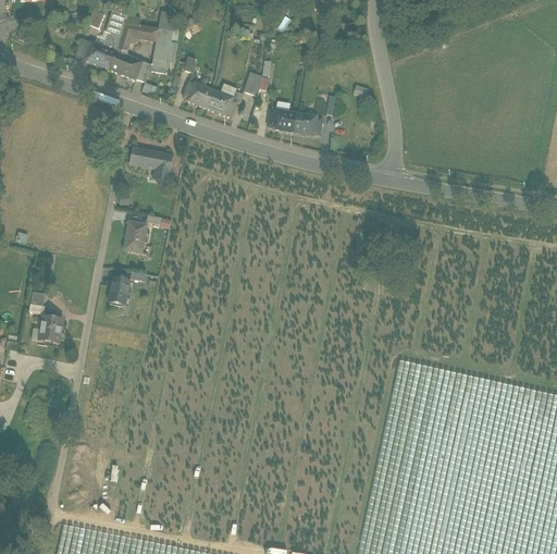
[(116,5),(114,11),(127,15),(130,9),(116,5)]
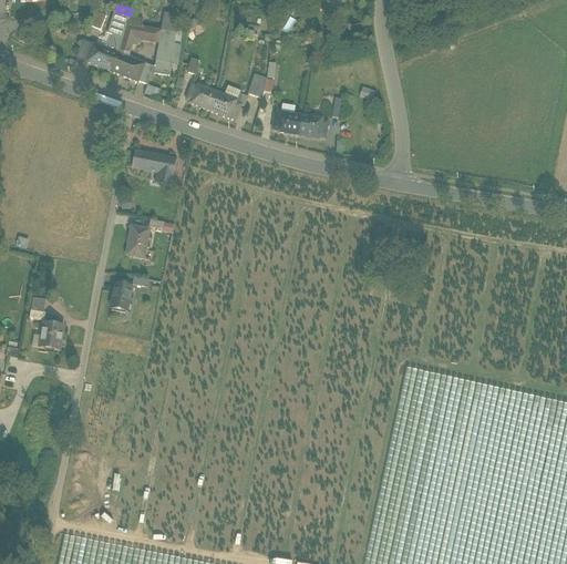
[(89,24),(101,29),(106,14),(95,9),(89,24)]
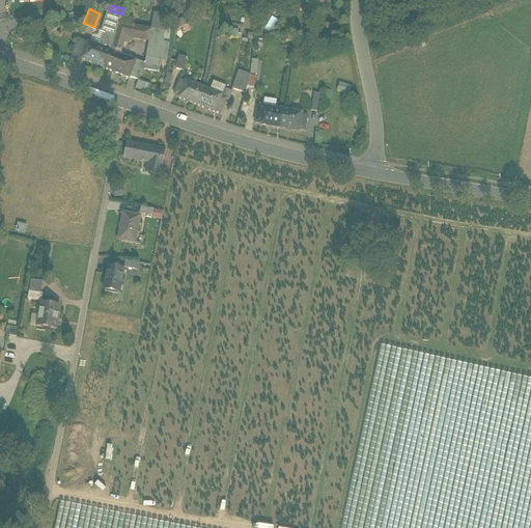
[(119,21),(121,15),(109,10),(108,9),(101,30),(107,32),(115,35),(119,21)]
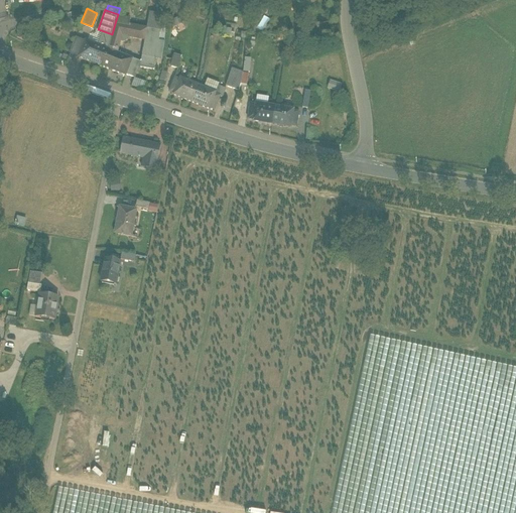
[(151,13),(148,26),(148,27),(151,28),(159,30),(162,15),(151,13)]
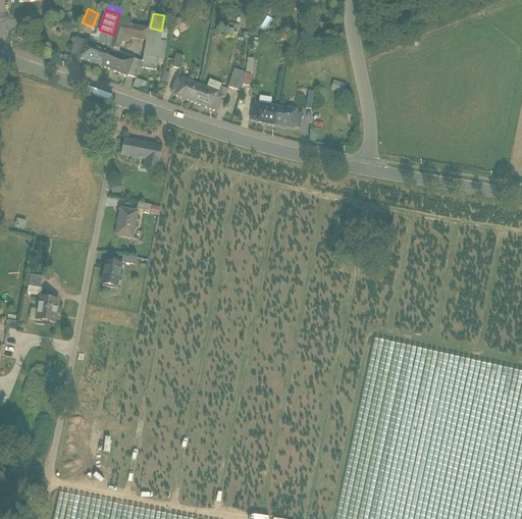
[(113,35),(110,48),(118,51),(119,48),(121,39),(124,40),(128,38),(129,36),(142,38),(144,26),(117,20),(113,35)]
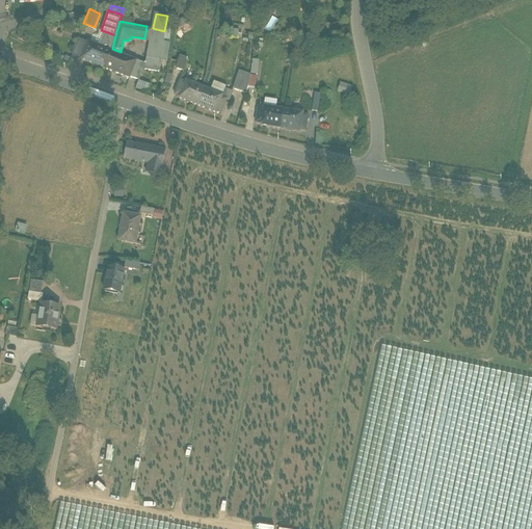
[(144,38),(153,40),(154,34),(155,34),(156,29),(153,28),(153,27),(147,26),(144,38)]
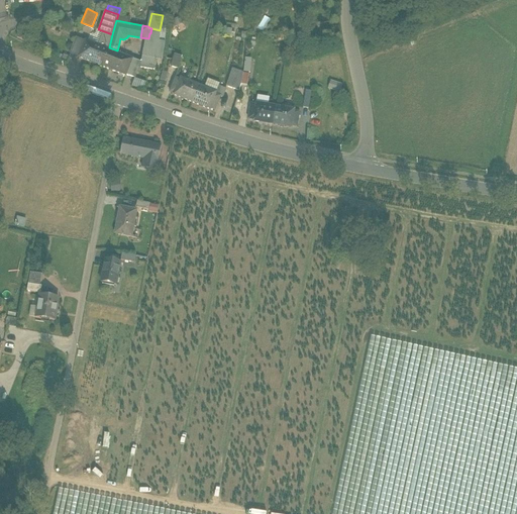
[(14,37),(22,40),(25,31),(18,28),(14,37)]
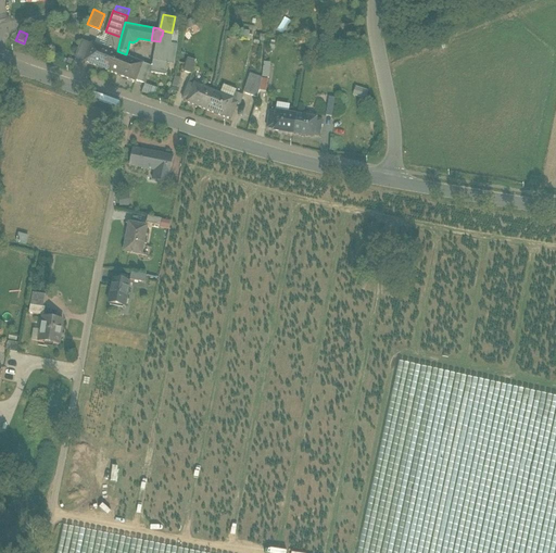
[(172,33),(163,30),(162,36),(161,36),(160,41),(160,42),(158,49),(174,52),(175,52),(177,40),(178,34),(172,33)]
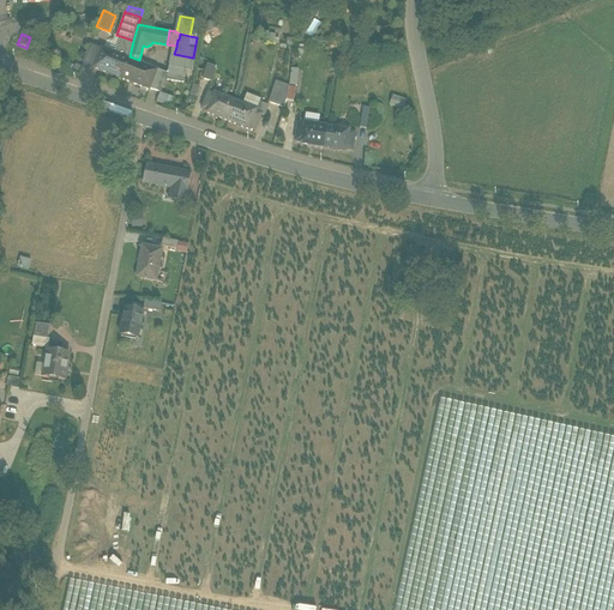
[(130,56),(133,41),(124,37),(118,52),(130,56)]
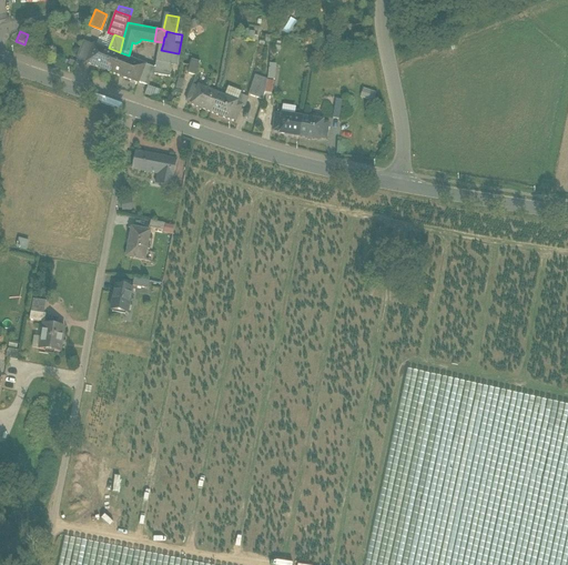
[(112,71),(120,52),(109,48),(93,41),(85,60),(112,71)]
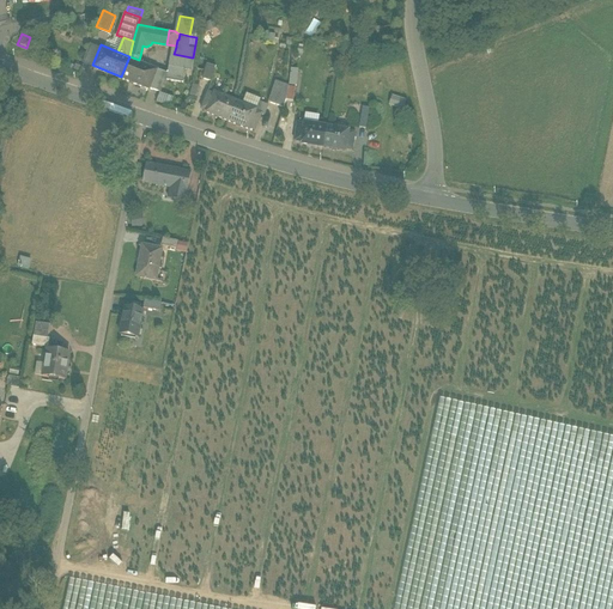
[(171,53),(169,64),(183,66),(186,67),(189,67),(192,58),(174,54),(171,53)]
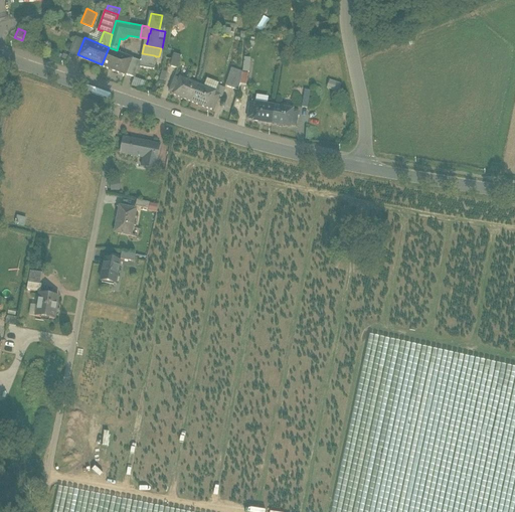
[(133,56),(117,50),(109,47),(102,64),(126,73),(126,72),(133,56)]
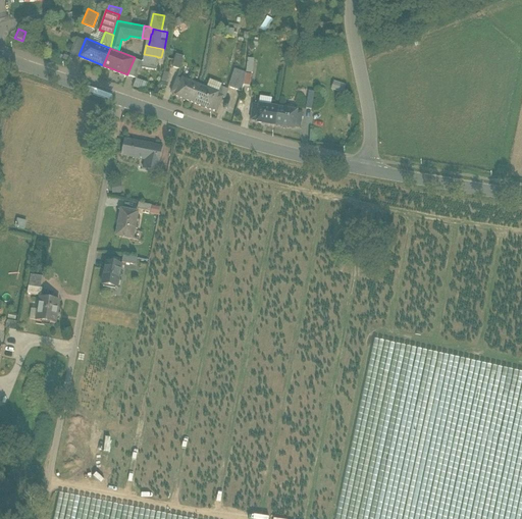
[(176,53),(172,64),(180,67),(185,55),(176,53)]
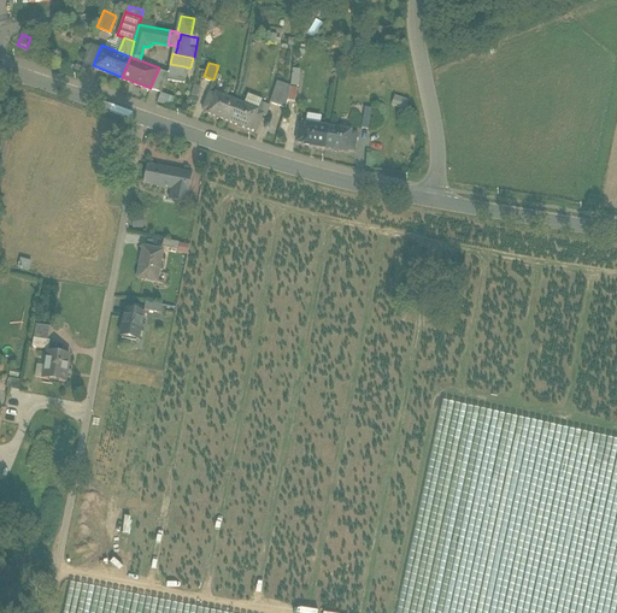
[(166,77),(184,81),(187,68),(184,66),(170,64),(169,72),(166,77)]
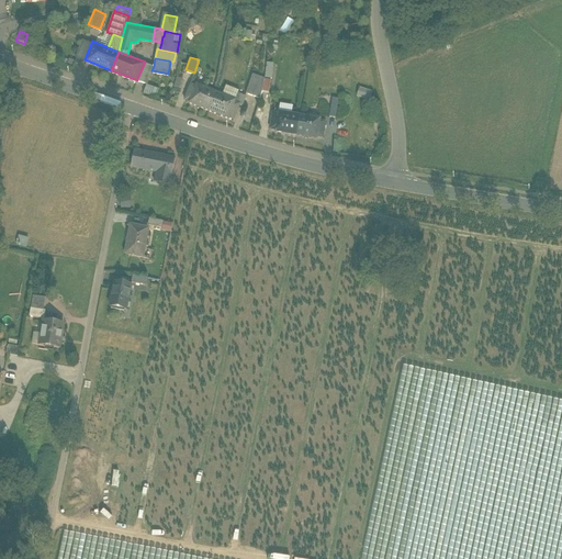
[(267,60),(265,77),(271,78),(273,60),(267,60)]
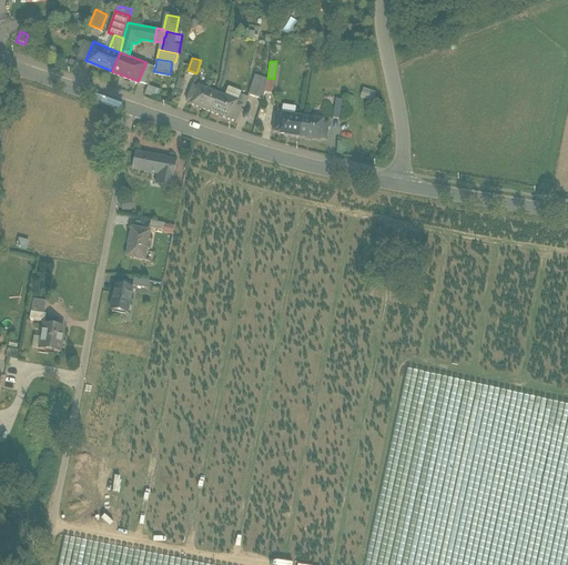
[(153,71),(155,67),(146,62),(139,80),(149,83),(153,71)]
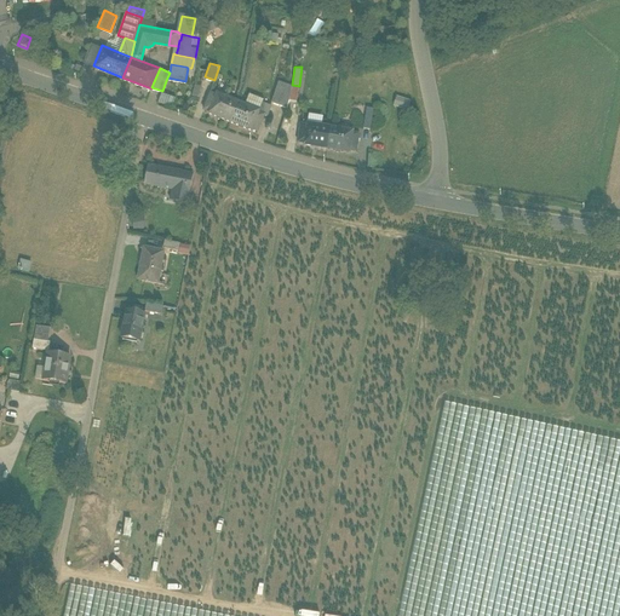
[(287,107),(290,98),(292,85),(279,80),(271,101),(287,107)]
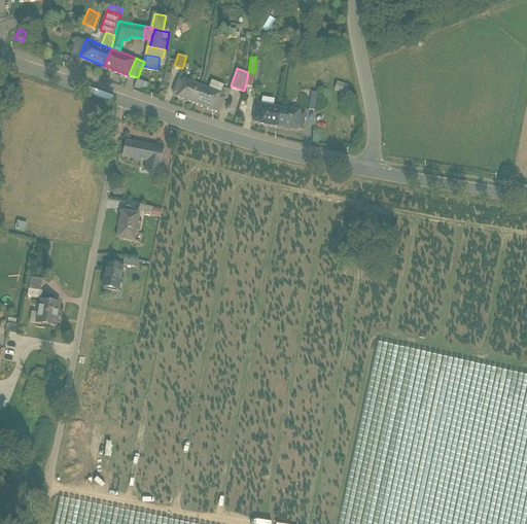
[(163,79),(169,81),(172,73),(166,71),(163,79)]
